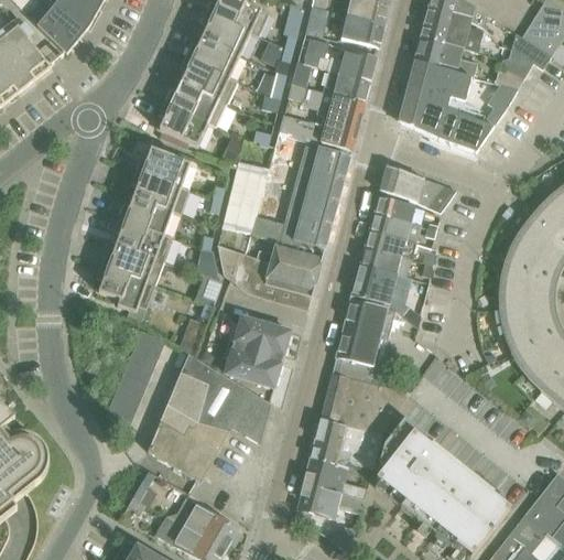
[(0,0),(0,106),(51,66),(29,39),(33,35),(18,17),(12,20),(17,25),(0,38),(0,0)]
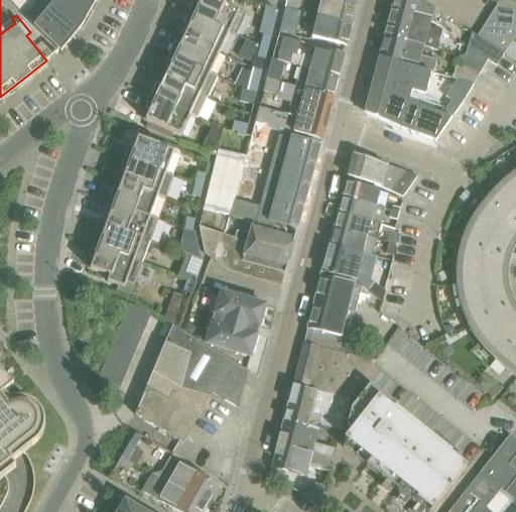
[(52,0),(50,3),(81,24),(95,0),(52,0)]
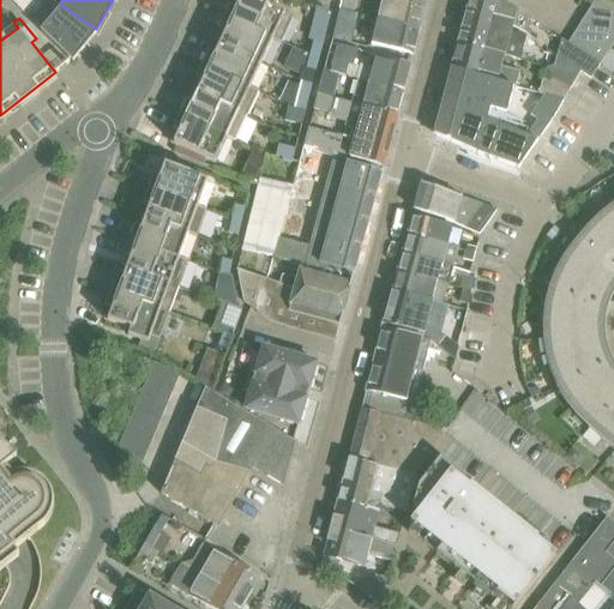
[(230,0),(224,12),(272,34),(272,35),(281,38),(293,12),(266,0),(238,0),(230,0)]
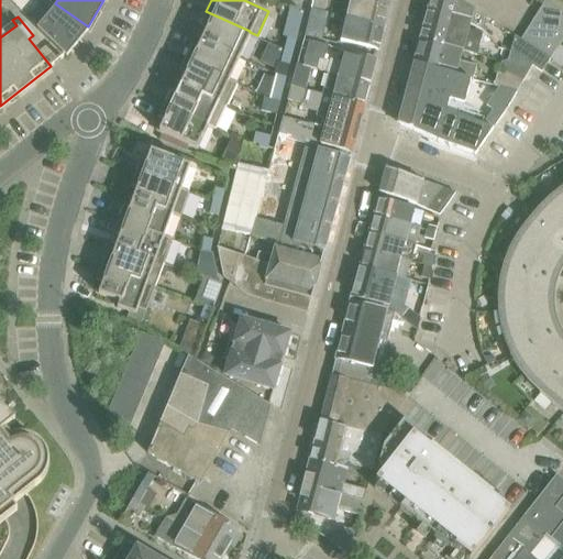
[(312,0),(311,6),(319,8),(323,9),(324,0),(312,0)]
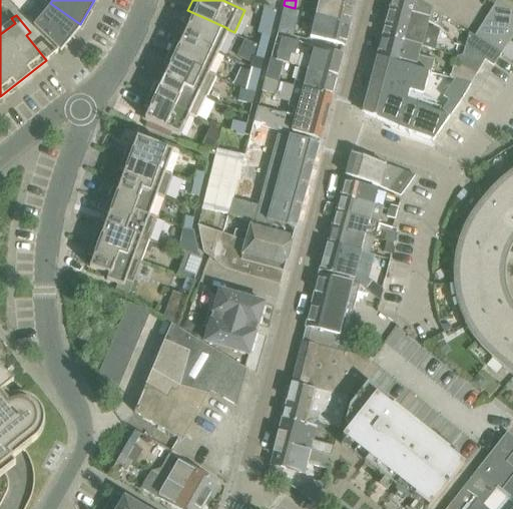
[(318,0),(315,13),(350,22),(355,1),(351,0),(318,0)]
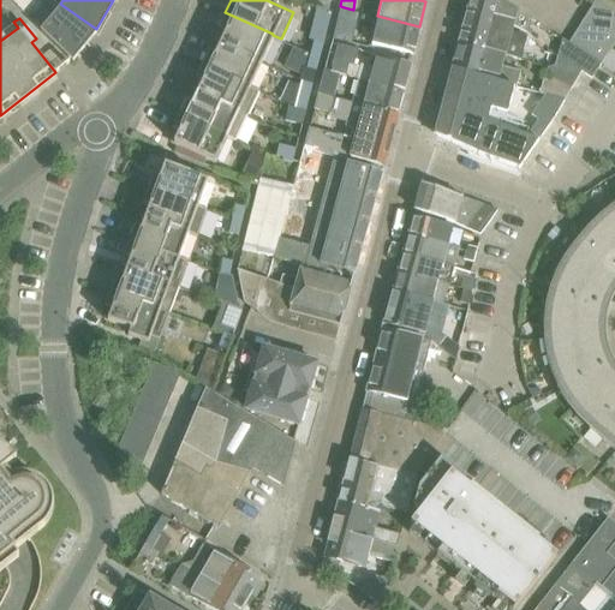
[(469,0),(466,7),(513,21),(529,24),(530,16),(503,0),(469,0)]
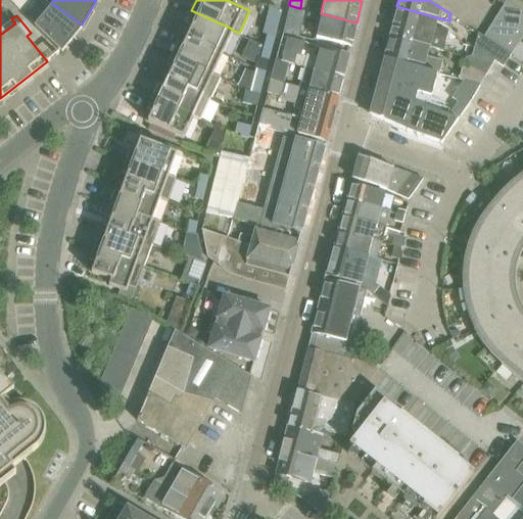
[(522,7),(511,0),(504,0),(483,34),(508,50),(516,37),(522,26),(522,7)]
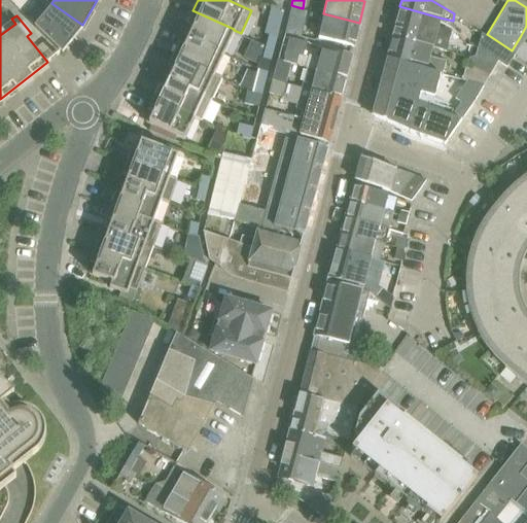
[(62,50),(82,25),(51,3),(35,24),(62,50)]
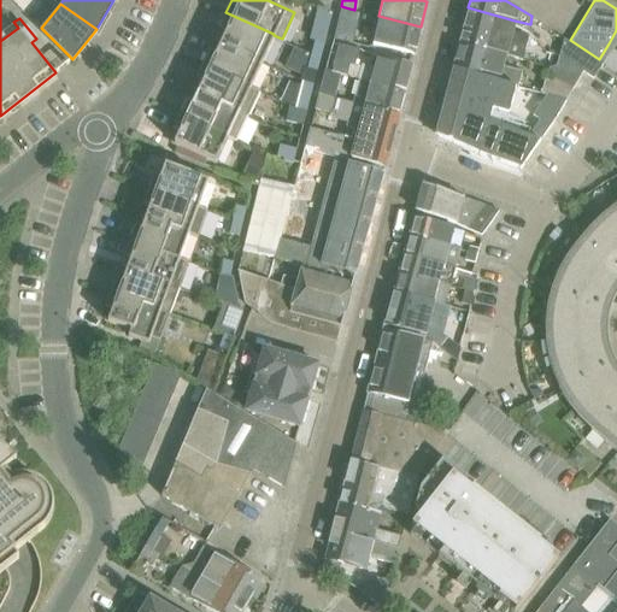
[(340,6),(338,18),(356,22),(359,10),(354,10),(350,9),(341,6),(340,6)]
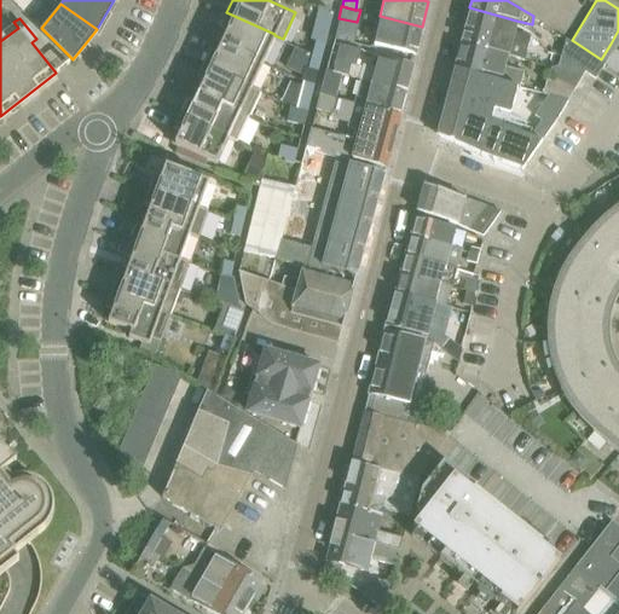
[(514,29),(516,21),(469,7),(462,39),(507,52),(508,52),(508,53),(524,57),(530,33),(514,29)]
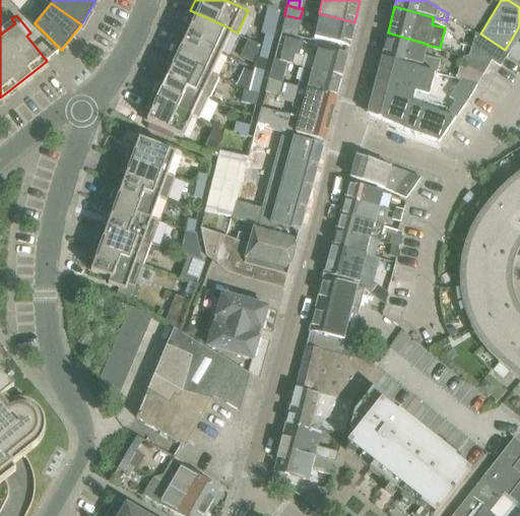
[(190,24),(186,34),(221,50),(231,29),(231,28),(190,10),(185,21),(190,24)]
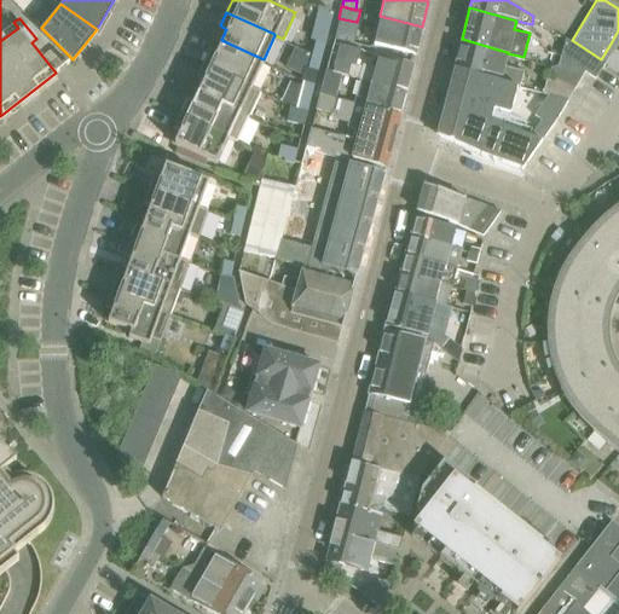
[(416,51),(422,27),(380,16),(374,41),(416,51)]
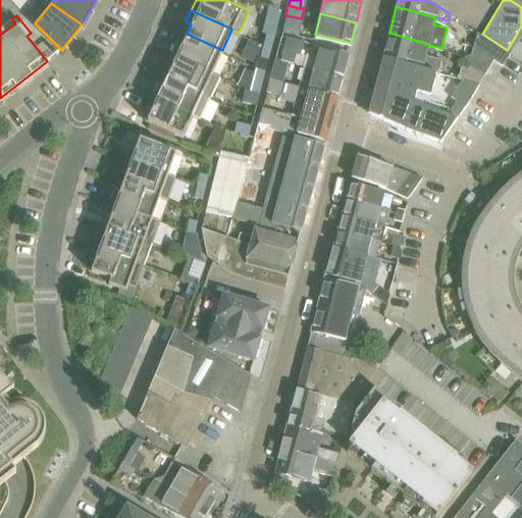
[(477,31),(473,44),(492,58),(501,63),(508,52),(509,51),(507,50),(482,34),(477,31)]
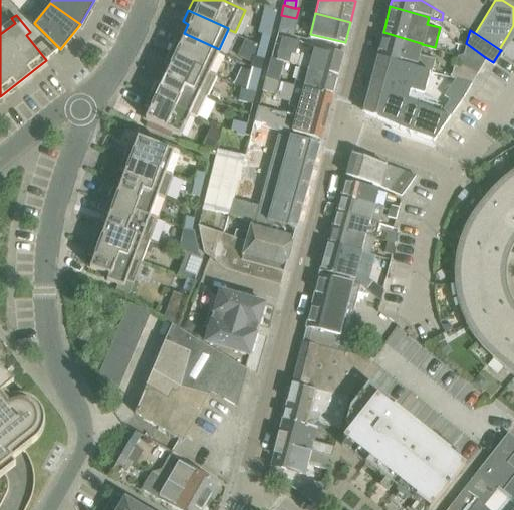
[(262,31),(259,42),(266,44),(269,33),(262,31)]
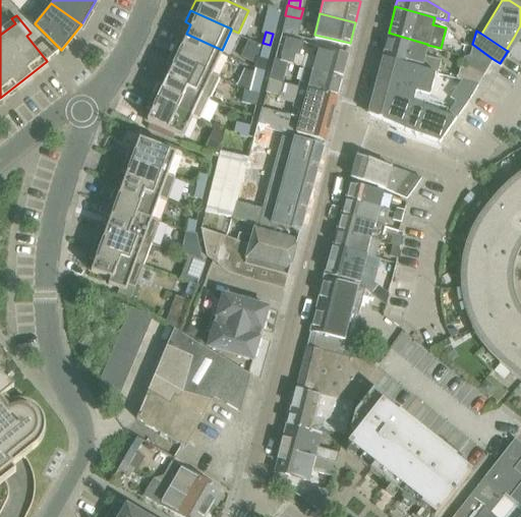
[(424,53),(427,45),(427,44),(426,44),(389,33),(383,56),(420,66),(435,70),(437,70),(441,57),(424,53)]
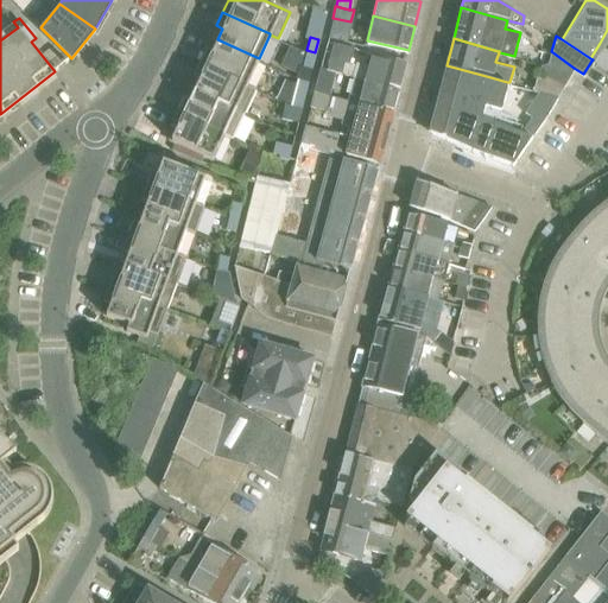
[(207,46),(200,61),(247,83),(247,82),(259,58),(217,39),(213,50),(207,46)]
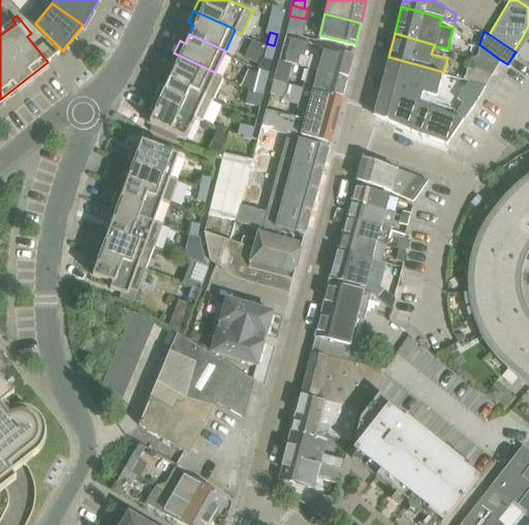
[(283,58),(307,64),(347,75),(353,53),(323,45),(321,56),(309,53),(309,54),(305,53),(308,40),(289,35),(283,58)]
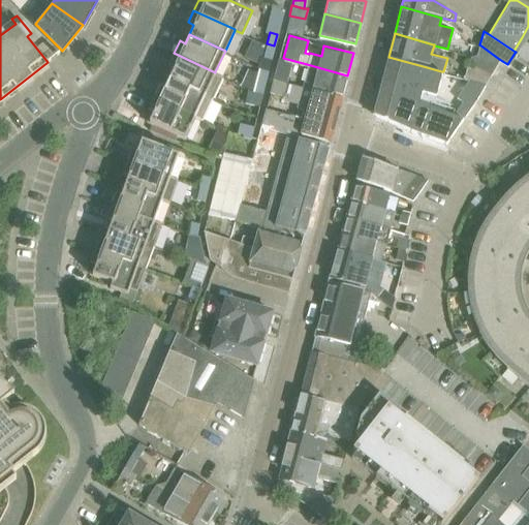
[(252,37),(244,55),(259,62),(258,66),(268,69),(271,58),(274,45),(267,43),(252,37)]
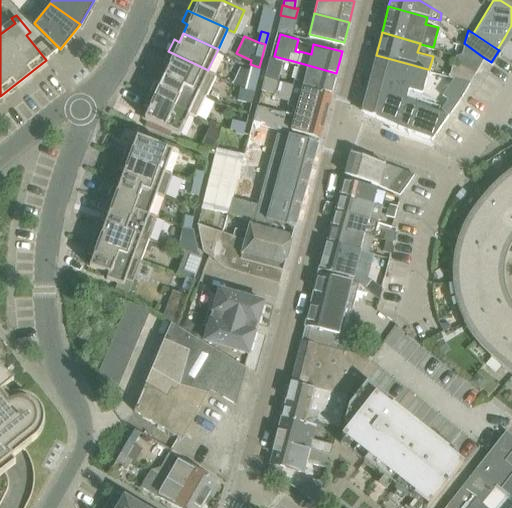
[(455,53),(454,57),(459,62),(476,70),(483,57),(464,43),(462,49),(462,52),(455,53)]
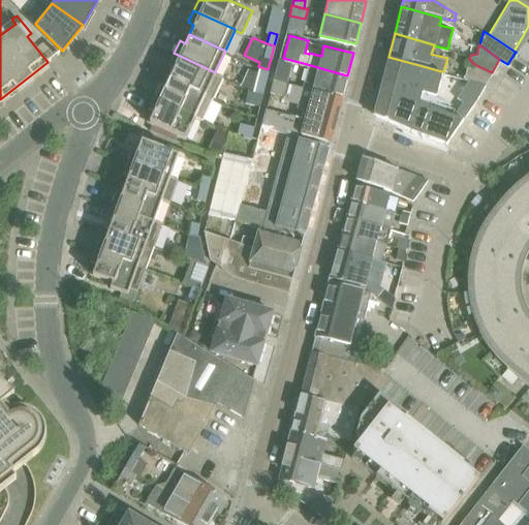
[(222,74),(215,71),(215,72),(174,53),(168,65),(174,67),(169,76),(212,96),(222,74)]
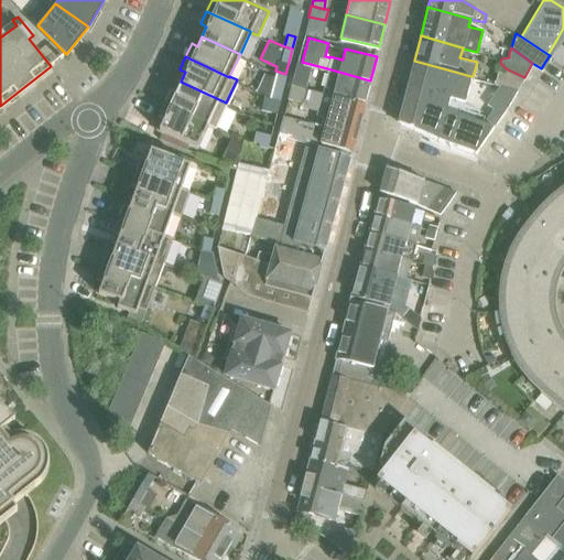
[(470,76),(455,72),(414,61),(408,86),(449,97),(465,100),(470,76)]
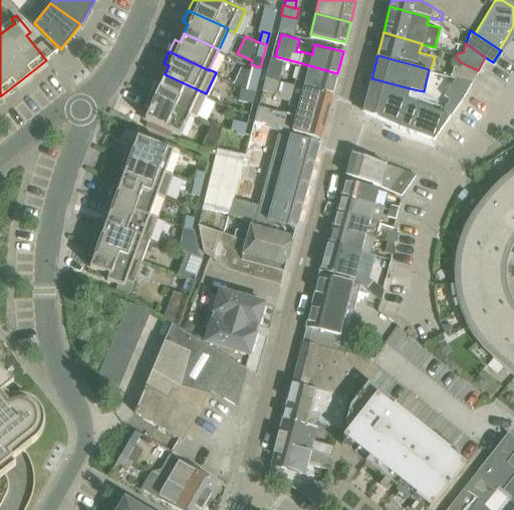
[(270,56),(265,75),(279,79),(282,71),(285,60),(270,56)]
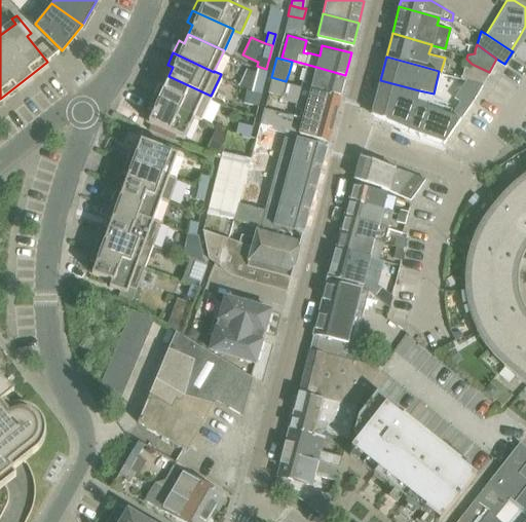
[(466,59),(461,76),(466,77),(474,79),(483,81),(489,72),(472,64),(466,59)]
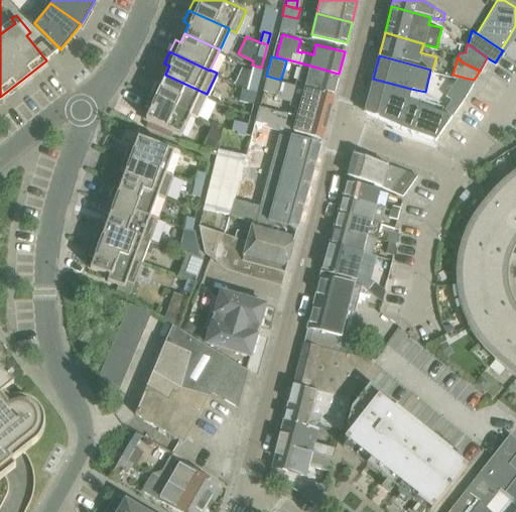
[(299,62),(293,84),(333,95),(339,74),(299,62)]
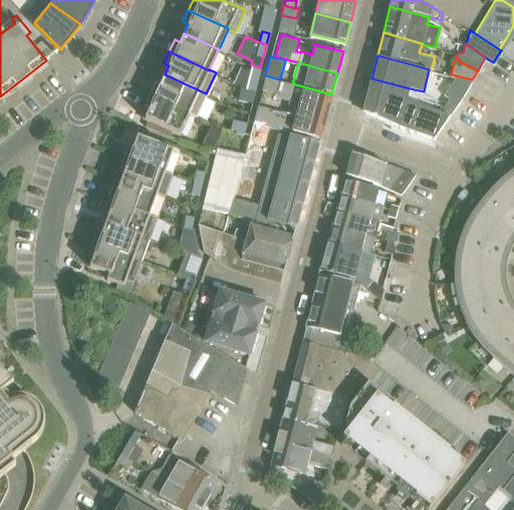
[(251,64),(245,87),(247,87),(255,89),(258,78),(260,67),(251,64)]
